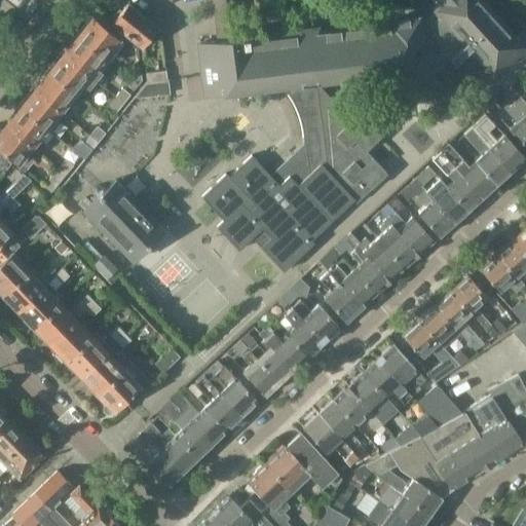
[(438,0),(442,4),(425,20),(415,21),(415,19),(388,22),(389,27),(316,35),(316,30),(248,39),(248,37),(242,37),(239,12),(237,0),(211,0),(214,16),(217,15),(219,41),(214,41),(211,41),(214,66),(202,67),(205,94),(270,85),(273,87),(277,89),(283,92),(287,96),(290,100),(293,104),(296,108),(298,111),(299,116),(301,121),(302,126),(302,132),(303,138),(303,144),(269,176),(251,155),(228,177),(225,174),(201,196),(223,220),(217,226),(238,250),(252,237),(284,271),(313,242),(311,239),(353,200),(355,202),(387,174),(366,151),(381,137),(359,113),(351,120),(316,83),(316,79),(411,68),(410,64),(455,58),(458,61),(471,48),(486,66),(481,70),(493,83),(496,80),(525,52),(525,39),(521,34),(516,38),(480,0),(438,0)]
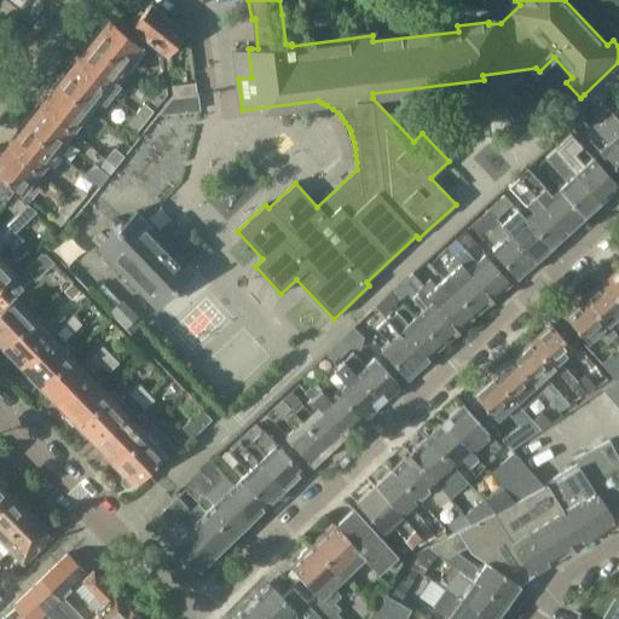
[(446,0),(449,21),(472,19),(469,0),(446,0)]
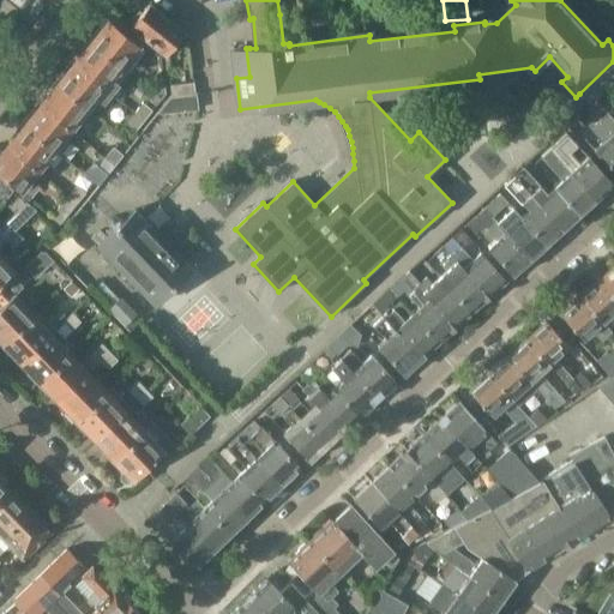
[(186,34),(164,17),(149,5),(142,13),(139,11),(131,22),(134,23),(131,28),(166,54),(176,41),(179,43),(186,34)]
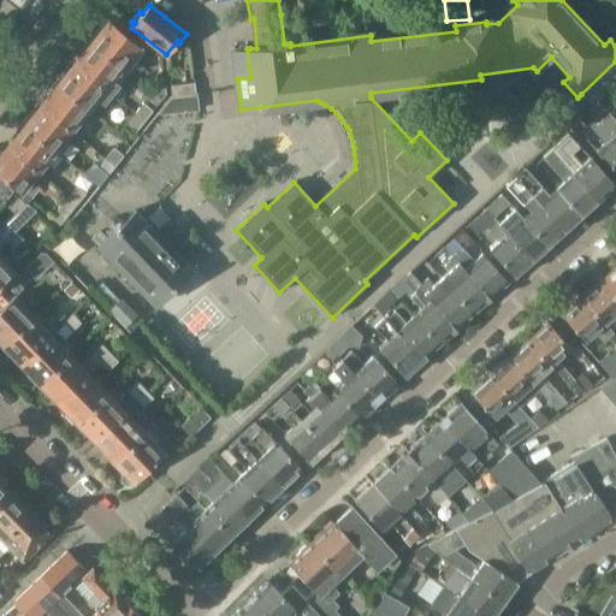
[(143,48),(108,21),(107,19),(106,19),(105,19),(104,19),(102,19),(101,21),(100,22),(99,23),(99,24),(99,27),(99,28),(100,29),(100,30),(101,30),(99,34),(96,31),(88,42),(125,72),(143,48)]
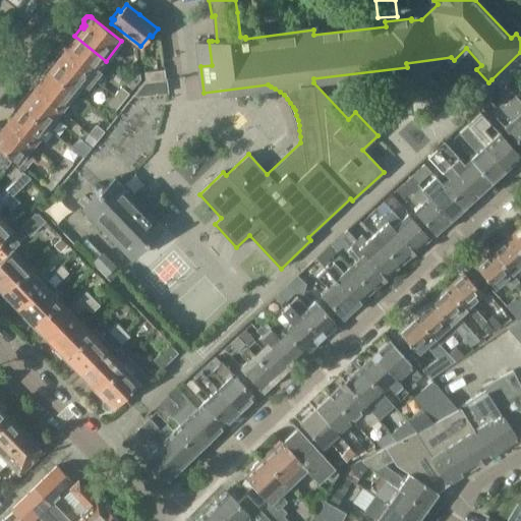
[(106,61),(74,36),(67,45),(69,46),(62,55),(92,78),(101,85),(108,78),(98,70),(106,61)]
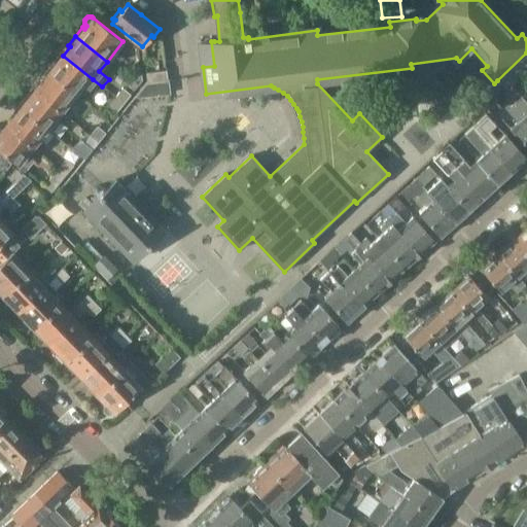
[(526,53),(497,80),(506,90),(526,71),(526,53)]
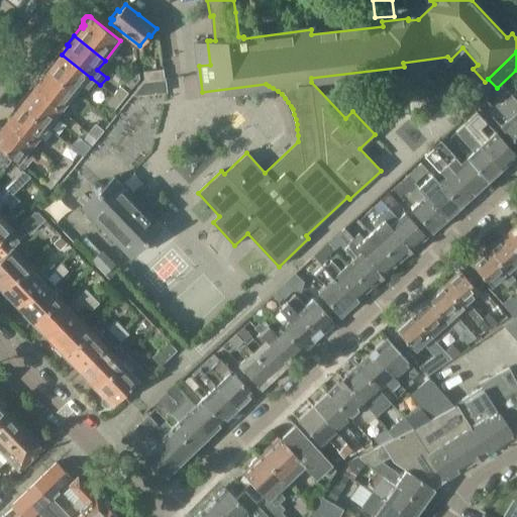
[(54,62),(45,71),(73,93),(82,82),(85,85),(91,78),(62,55),(55,63),(54,62)]
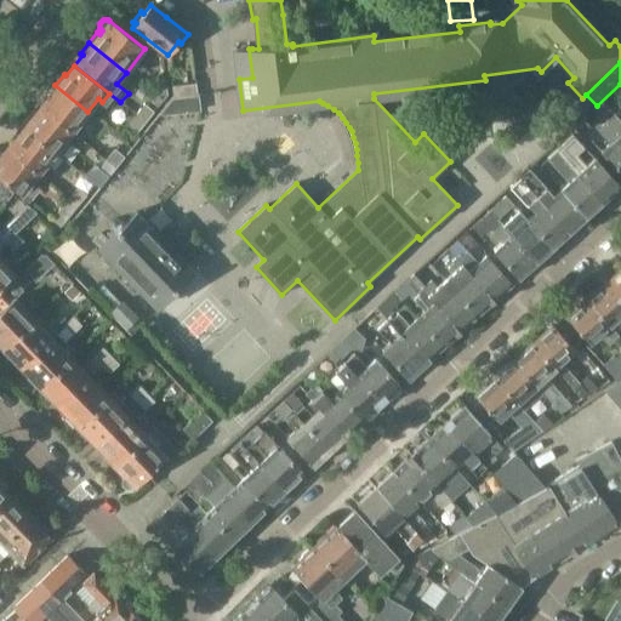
[(153,95),(163,103),(169,96),(166,78),(153,95)]
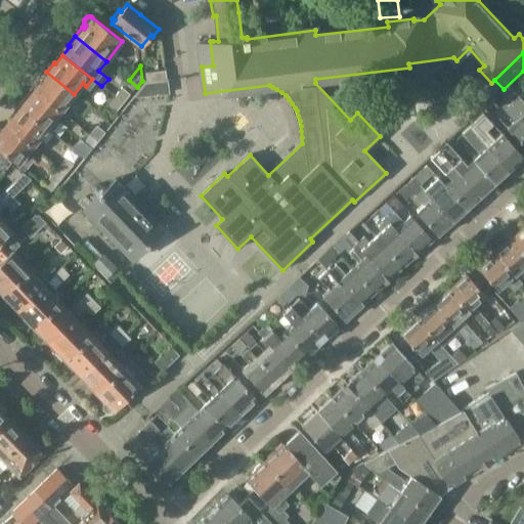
[(167,80),(166,71),(145,74),(146,83),(167,80)]
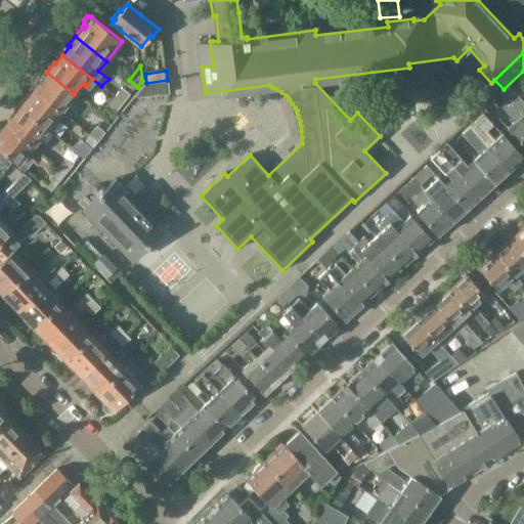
[(68,103),(74,94),(46,72),(40,80),(41,81),(34,90),(66,115),(72,106),(68,103)]
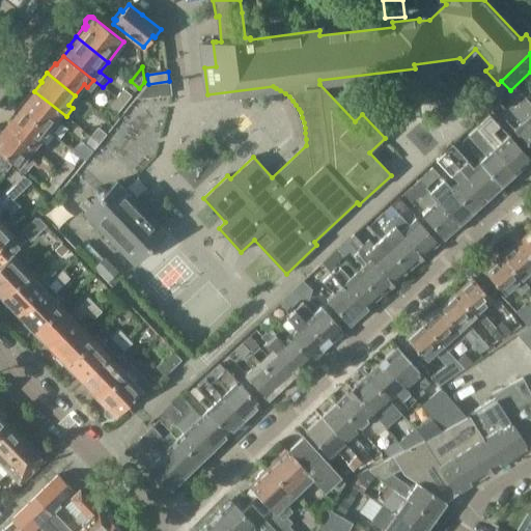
[(148,84),(136,101),(171,95),(169,83),(171,83),(171,81),(169,81),(148,84)]
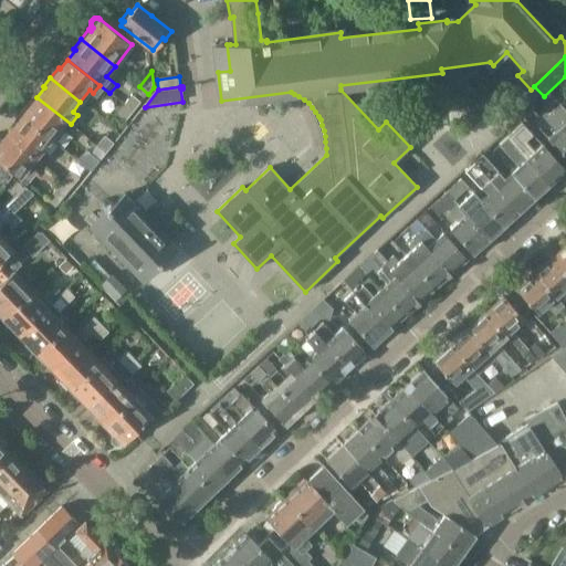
[(552,94),(542,102),(548,109),(558,101),(552,94)]
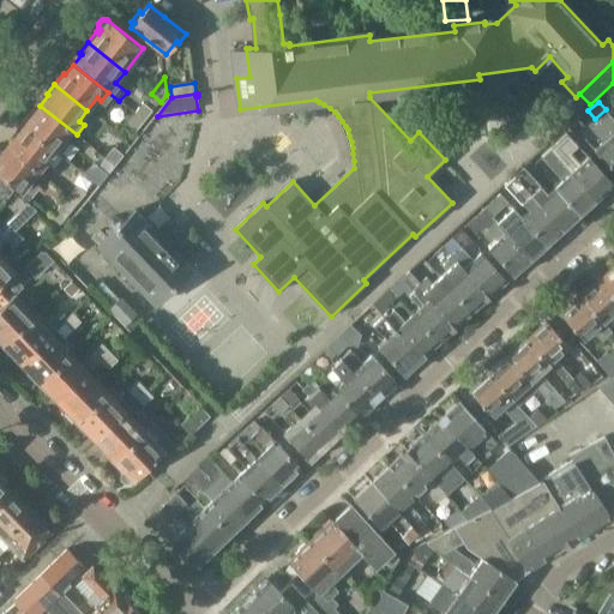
[(143,122),(152,113),(142,104),(133,115),(143,122)]
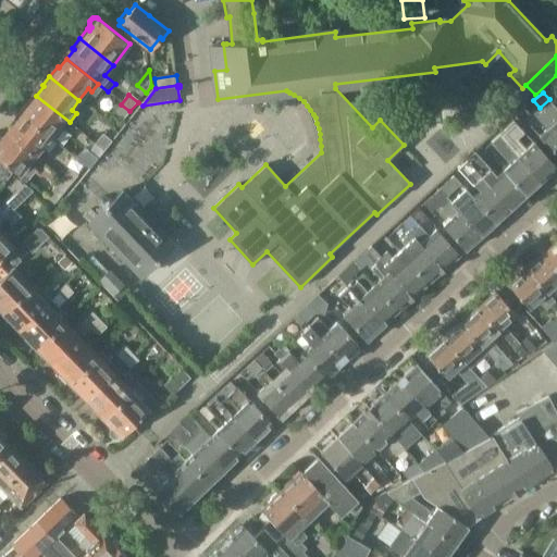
[(20,112),(50,137),(58,127),(63,131),(70,122),(36,96),(29,104),(27,103),(20,112)]
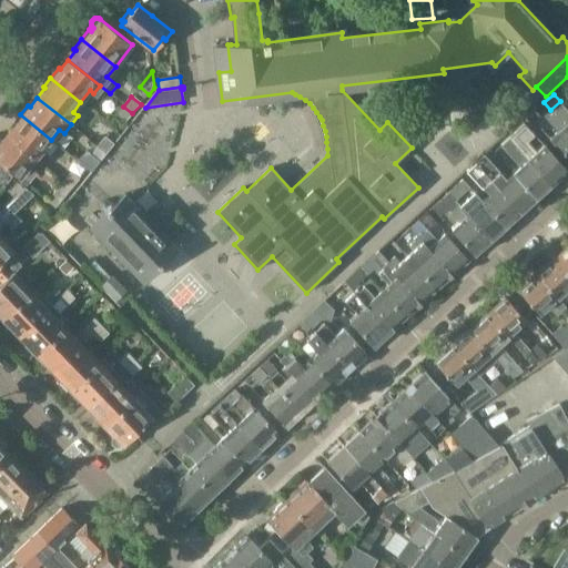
[(550,110),(544,102),(535,111),(541,118),(550,110)]
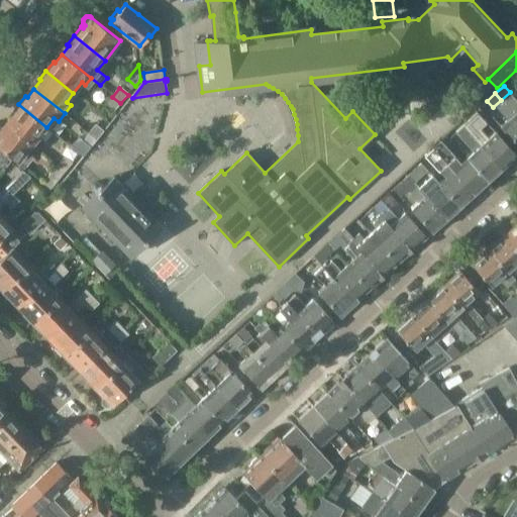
[(503,102),(516,117),(516,101),(511,95),(503,102)]
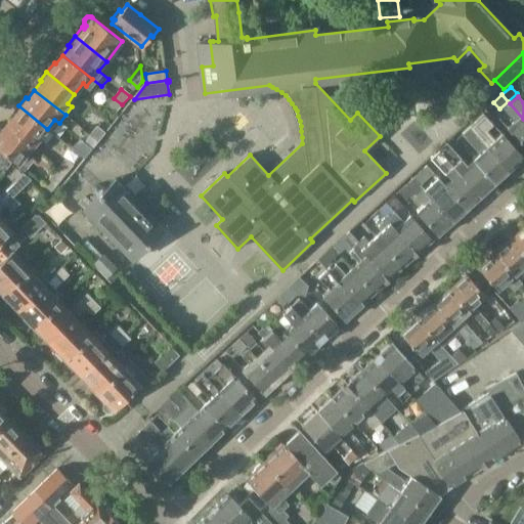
[(107,105),(111,107),(116,113),(122,104),(114,98),(107,105)]
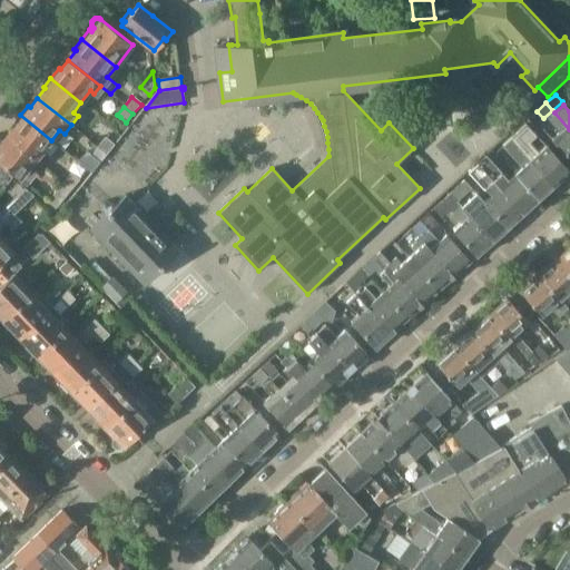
[(550,137),(569,159),(569,129),(554,112),(548,119),(558,130),(550,137)]
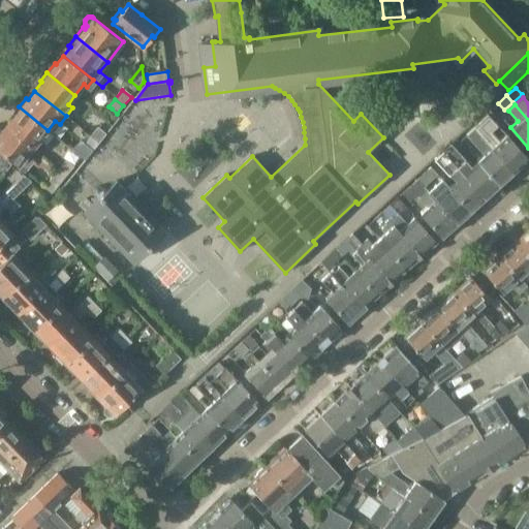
[(6,126),(38,152),(44,144),(39,139),(48,130),(19,106),(11,116),(13,117),(6,126)]
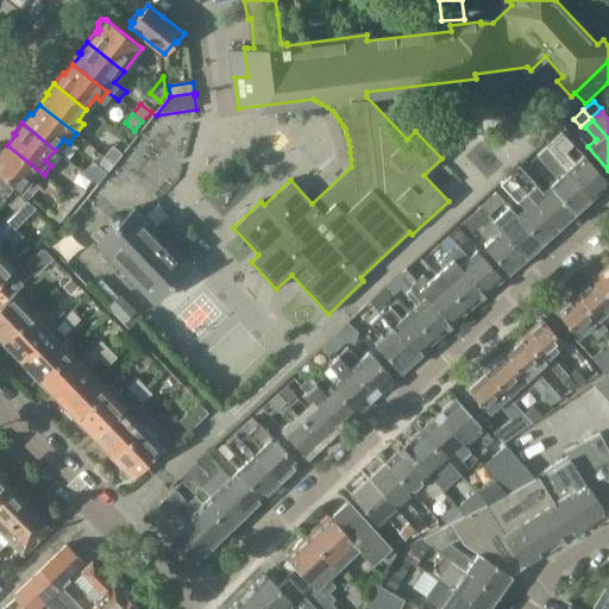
[(126,142),(133,135),(124,126),(118,133),(126,142)]
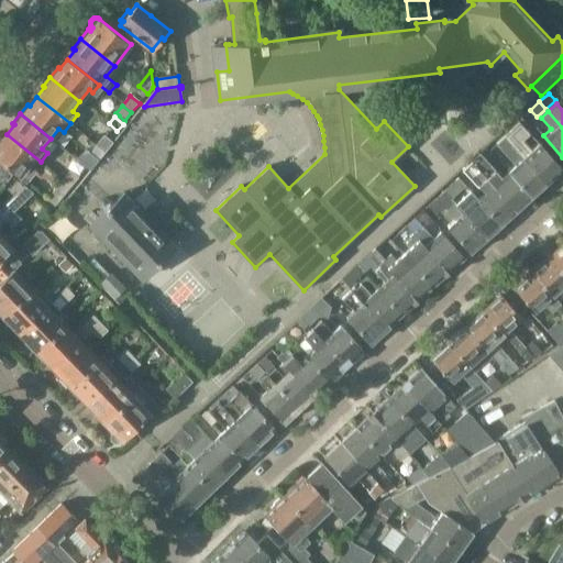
[(519,123),(511,130),(504,138),(547,184),(562,169),(538,144),(531,150),(520,139),(527,131),(519,123)]
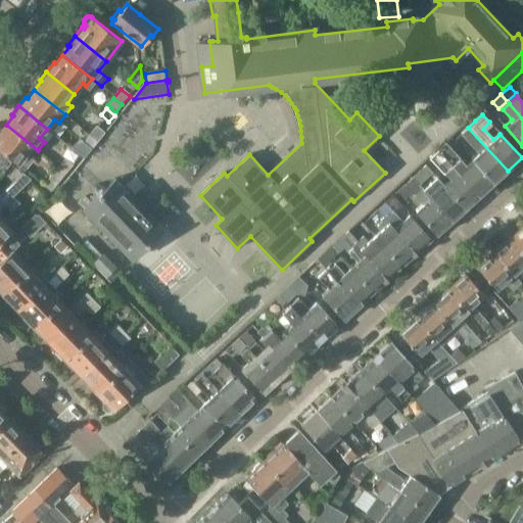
[(38,150),(6,125),(0,132),(0,149),(17,164),(27,153),(32,157),(38,150)]
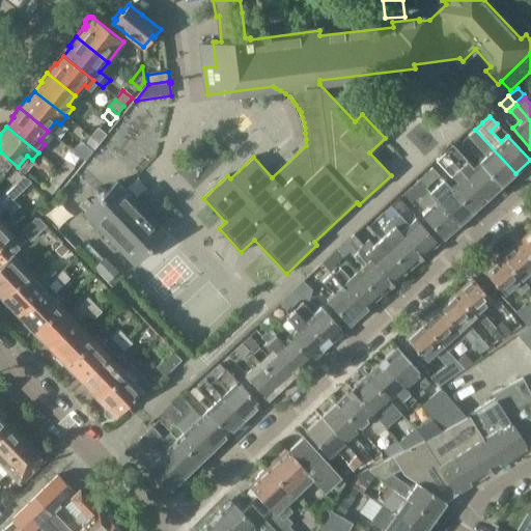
[(99,145),(107,135),(99,128),(89,138),(99,145)]
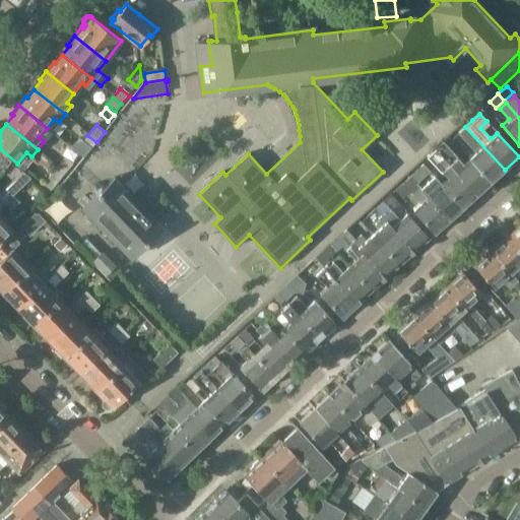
[(475,152),(469,158),(491,182),(505,170),(465,127),(458,133),(475,152)]
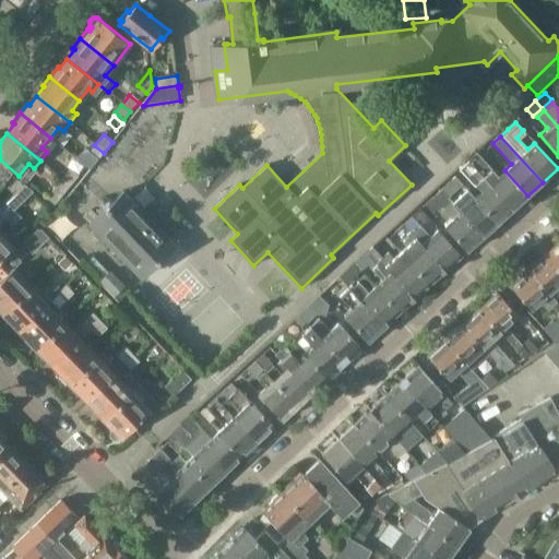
[(104,153),(94,145),(88,152),(98,161),(104,153)]
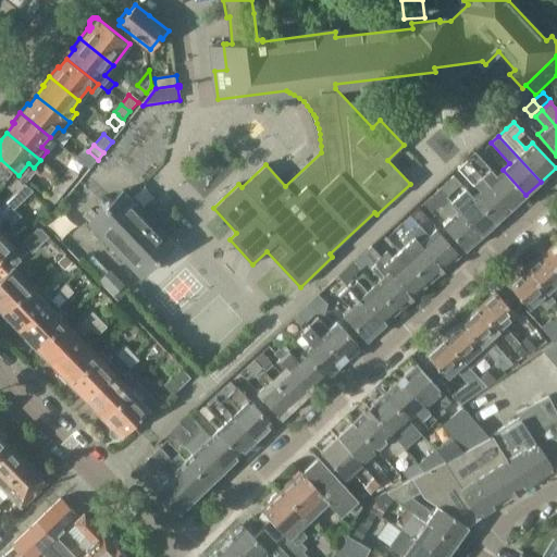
[(473,152),(466,160),(510,209),(525,195),(503,170),(495,176),(473,152)]
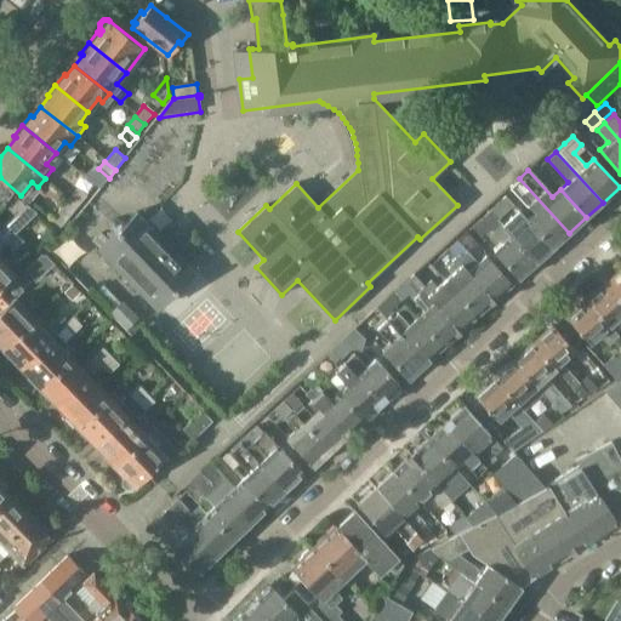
[(533,214),(527,220),(552,248),(569,233),(519,178),(508,187),(533,214)]
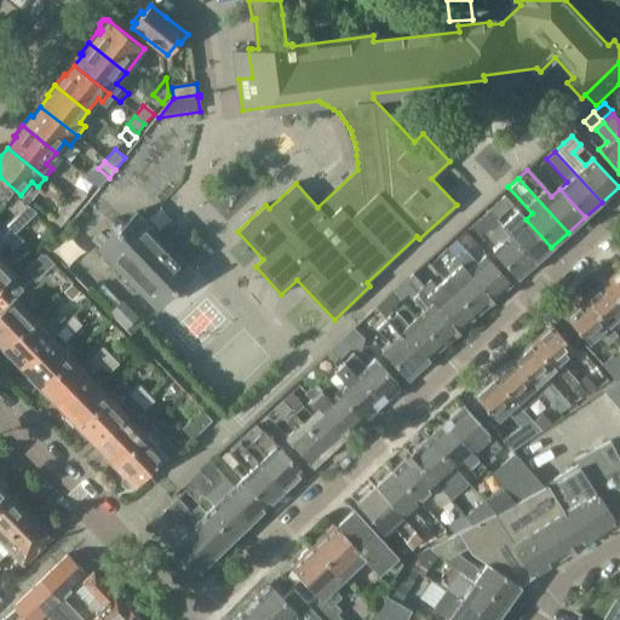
[(0,183),(0,204),(1,206),(12,194),(0,183)]
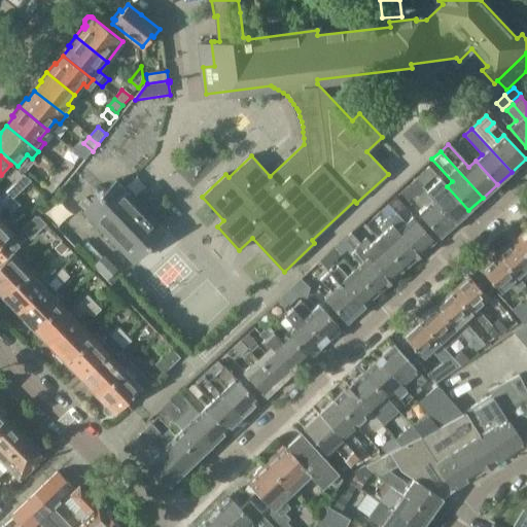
[(65,176),(74,165),(65,157),(57,169),(65,176)]
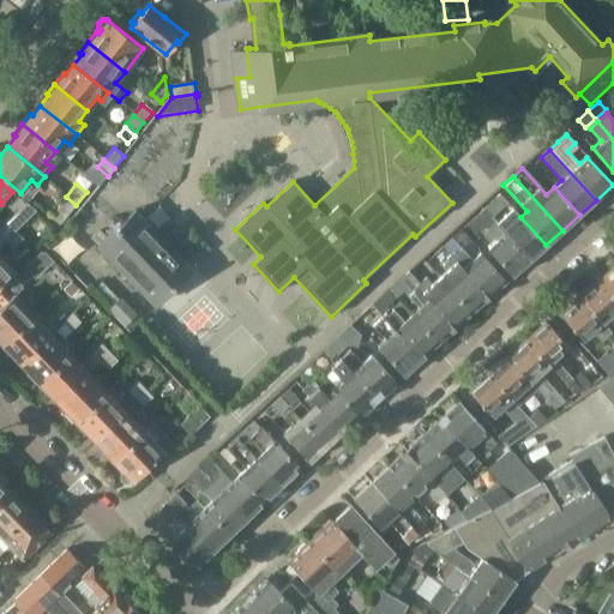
[(499,194),(482,209),(489,216),(506,202),(499,194)]
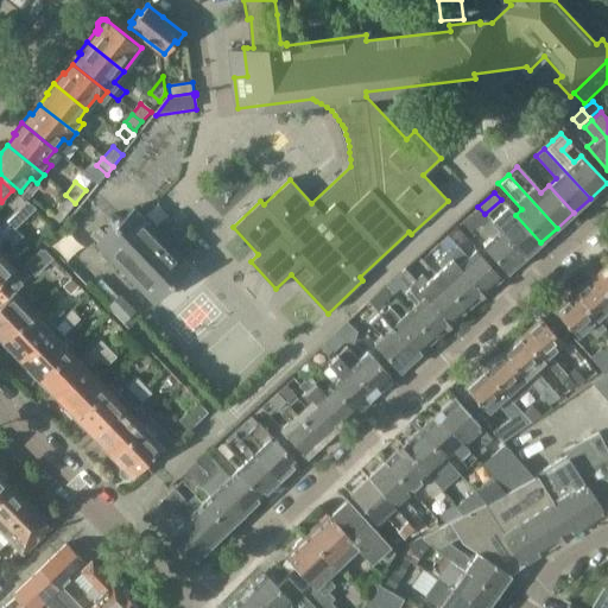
[(59,222),(75,203),(65,195),(50,214),(59,222)]
